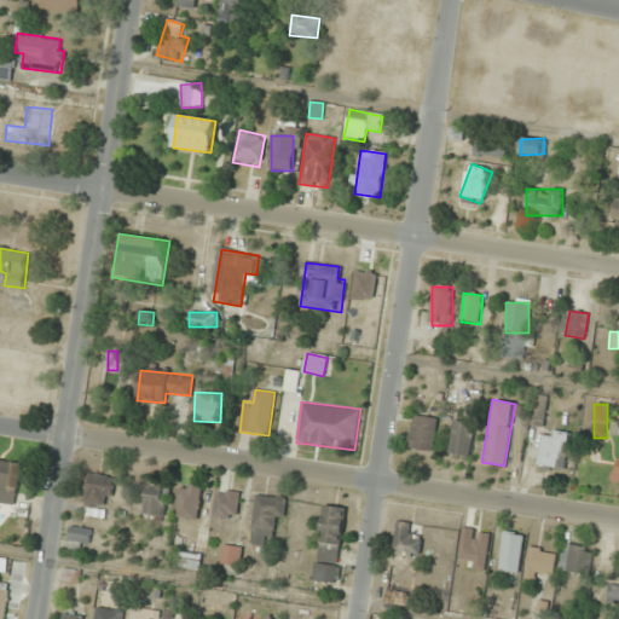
[(432,452),(438,418),(412,415),(408,447),(432,452)]
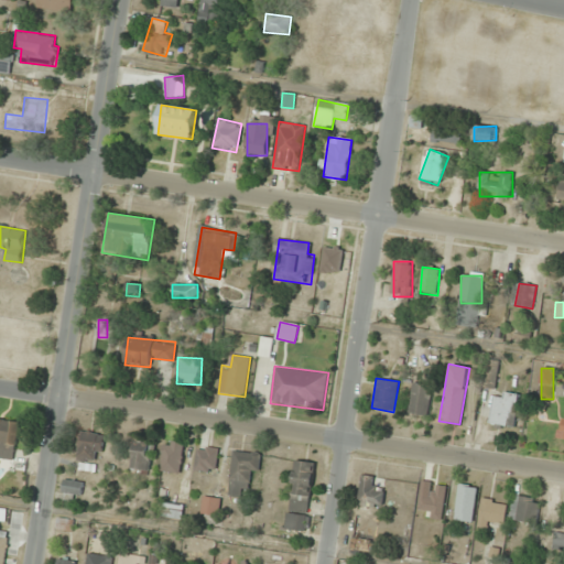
[(427,416),(431,384),(411,383),(409,414),(427,416)]
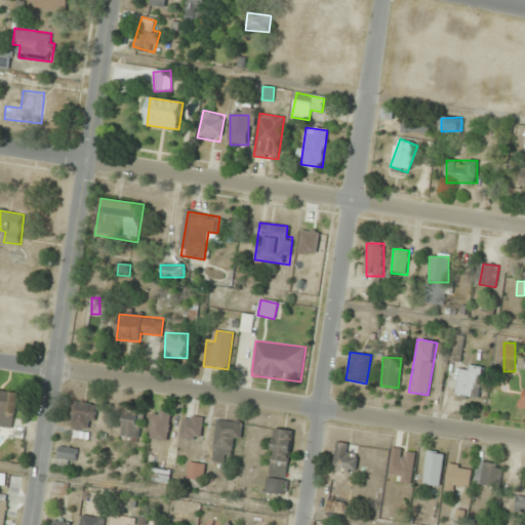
[(480,397),(483,367),(459,365),(456,395),(480,397)]
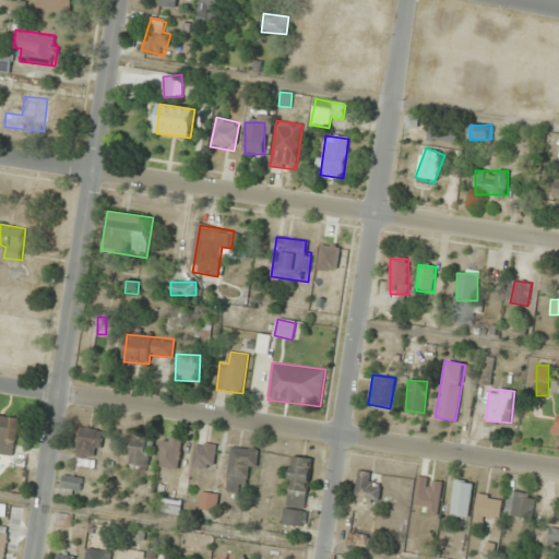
[(0,454),(13,456),(19,418),(0,415),(0,454)]
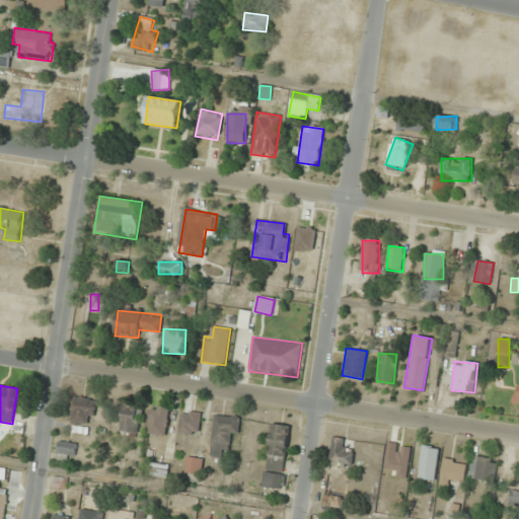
[(92,425),(95,399),(74,396),(71,422),(92,425)]
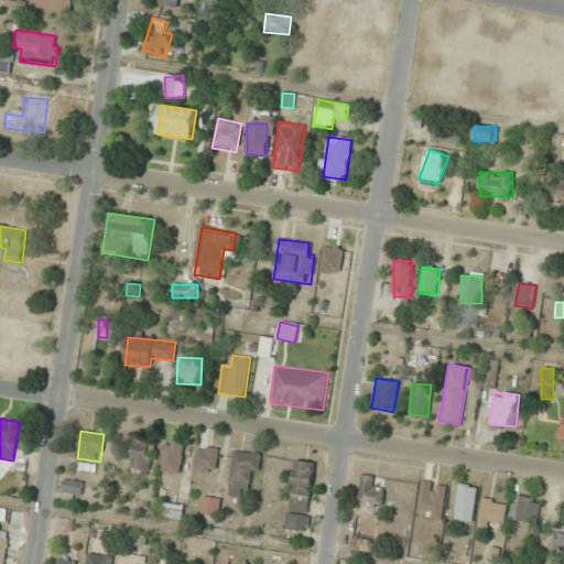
[(160,473),(180,475),(184,443),(163,441),(160,473)]
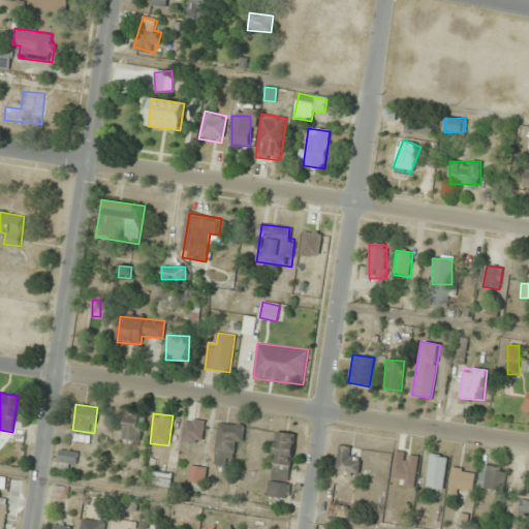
[(142,417),(123,416),(122,441),(141,442),(142,417)]
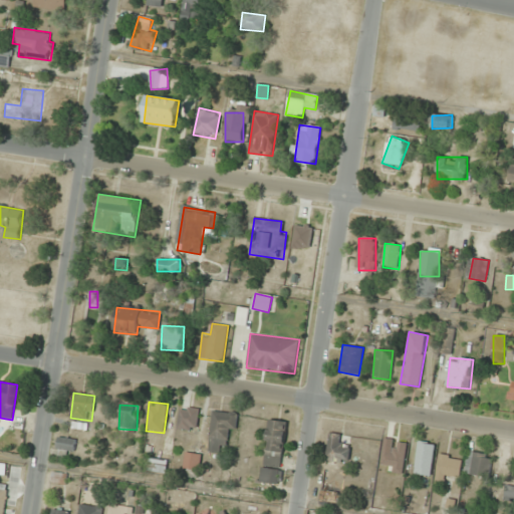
[(199,409),(180,407),(177,430),(197,432),(199,409)]
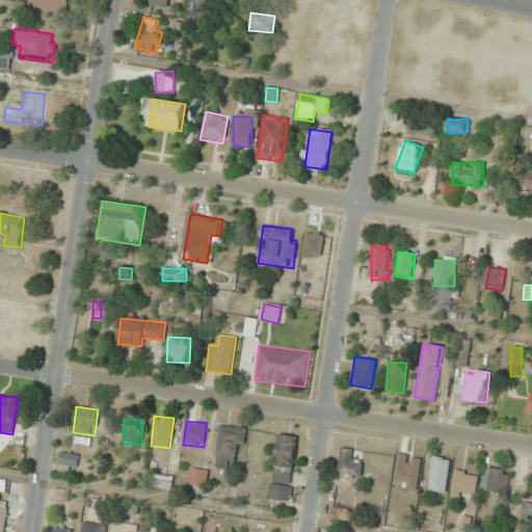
[(234,461),(236,447),(244,447),(246,427),(220,425),(215,469),(227,470),(228,460),(234,461)]
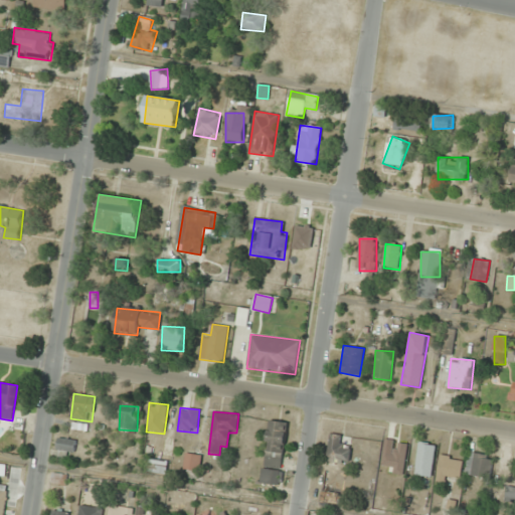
[(288,422),(269,419),(260,484),(280,486),(288,422)]
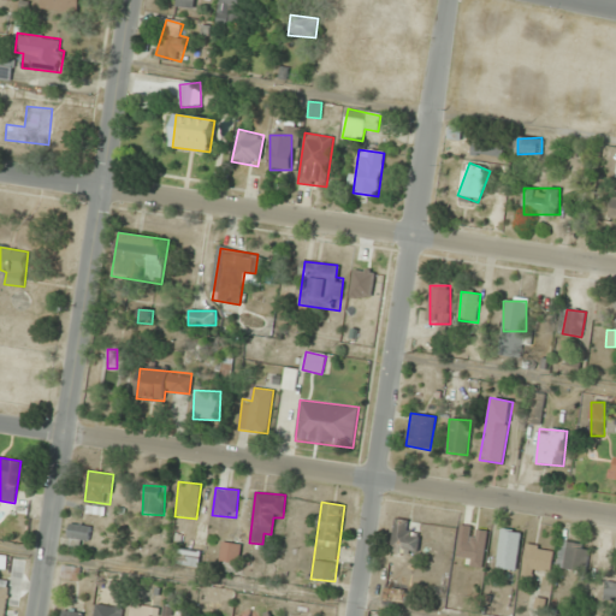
[(421,522),(395,520),(391,552),(418,555),(421,522)]
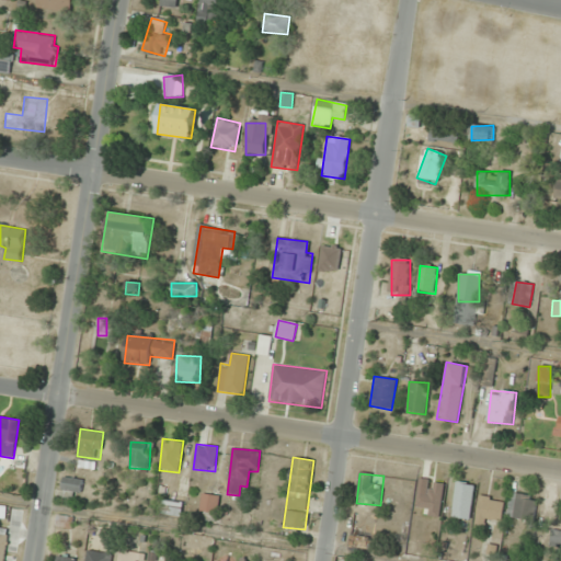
[(83,479),(64,477),(61,490),(81,493),(83,479)]
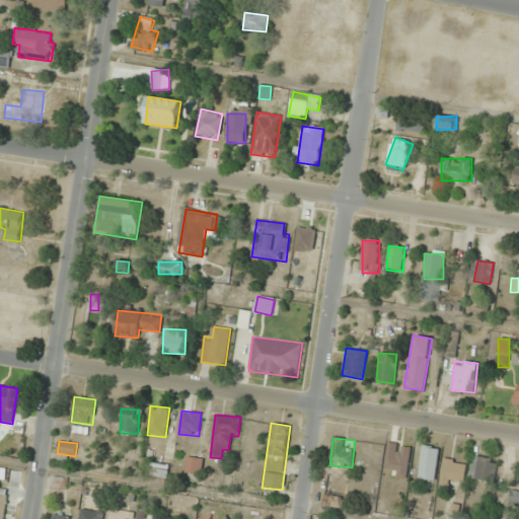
[(382,465),(394,470),(392,475),(402,479),(413,450),(390,442),(382,465)]
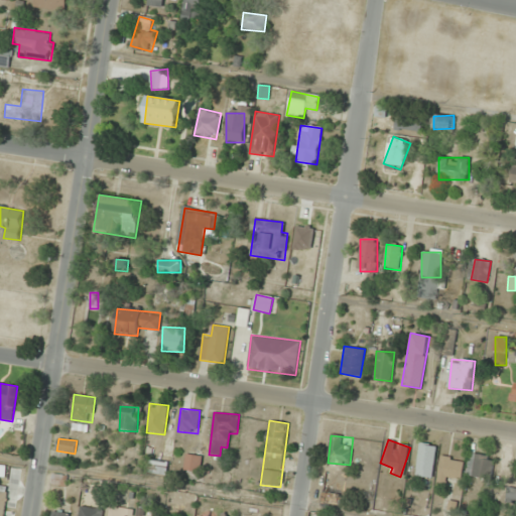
[(414,476),(430,480),(437,446),(422,443),(414,476)]
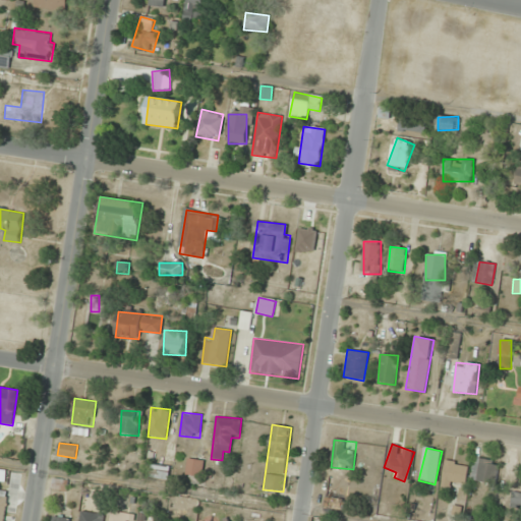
[(187,476),(203,476),(203,459),(187,459),(187,476)]
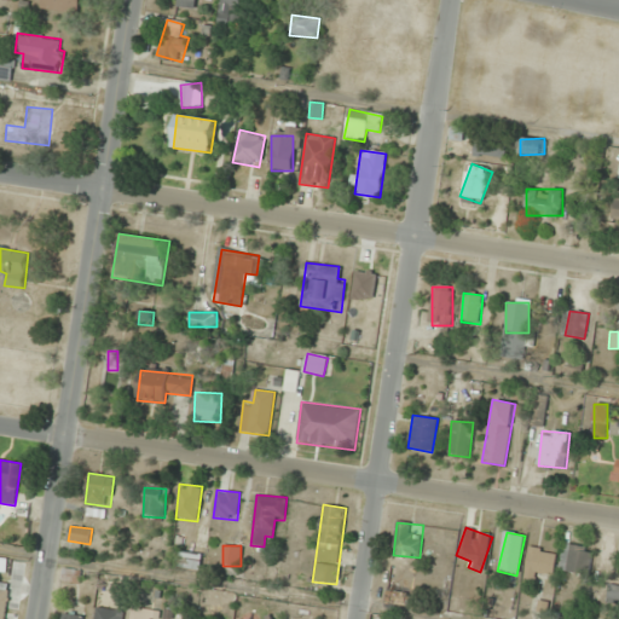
[(589,574),(591,547),(562,545),(561,573),(589,574)]
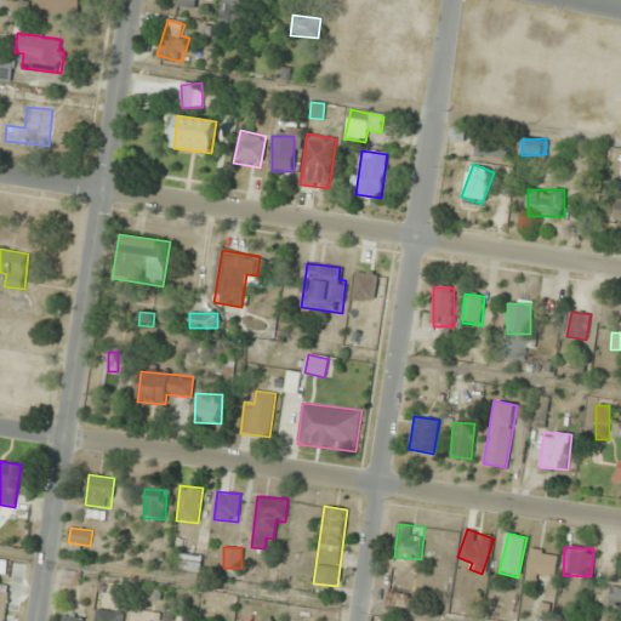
[(536,584),(537,574),(556,576),(558,553),(530,550),(527,582),(536,584)]
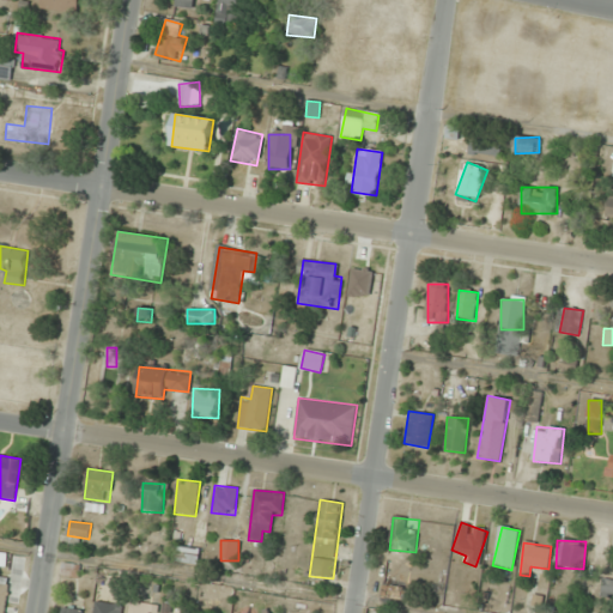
[(80,565),(62,563),(61,575),(79,577),(80,565)]
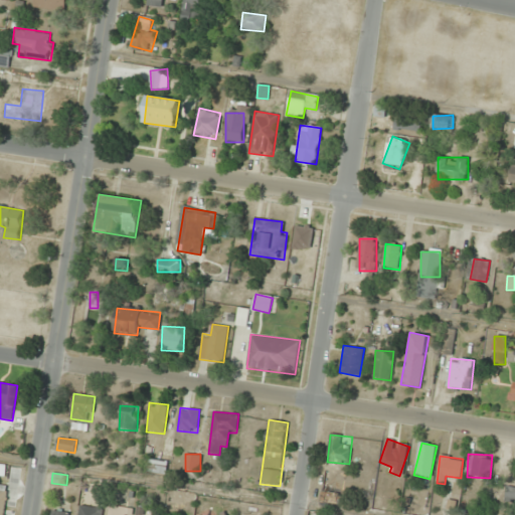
[(514,484),(506,484),(504,502),(514,502),(514,484)]
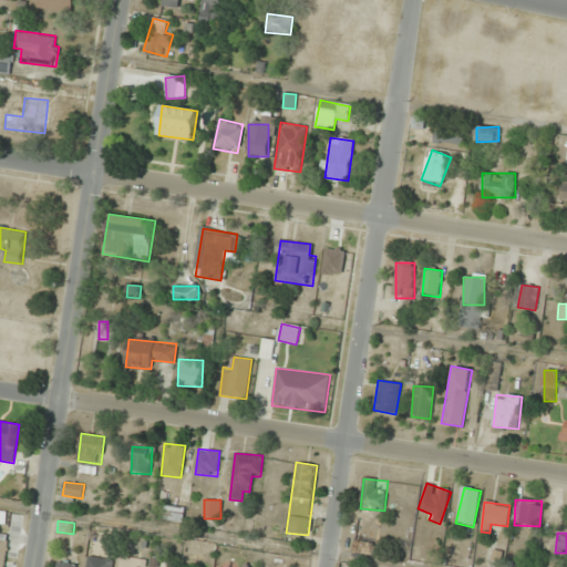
[(0,566),(3,566),(10,536),(0,534),(0,566)]
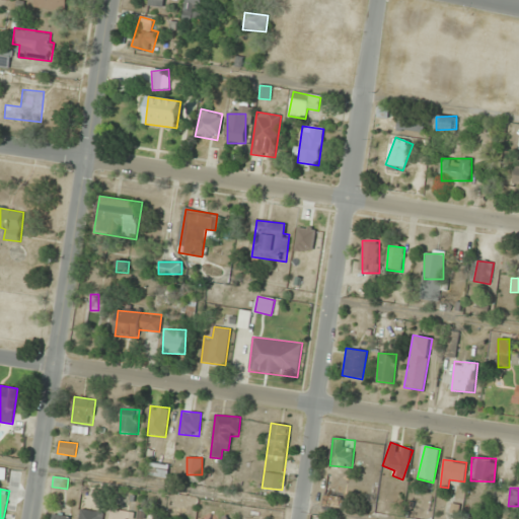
[(323,507),(344,509),(346,497),(324,495),(323,507)]
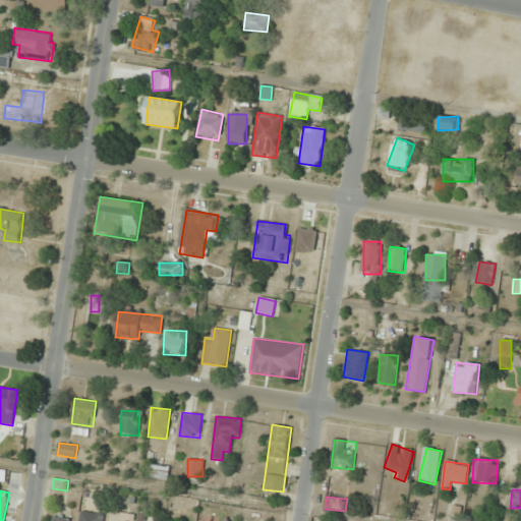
[(132,520),(134,516),(111,511),(109,520),(132,520)]
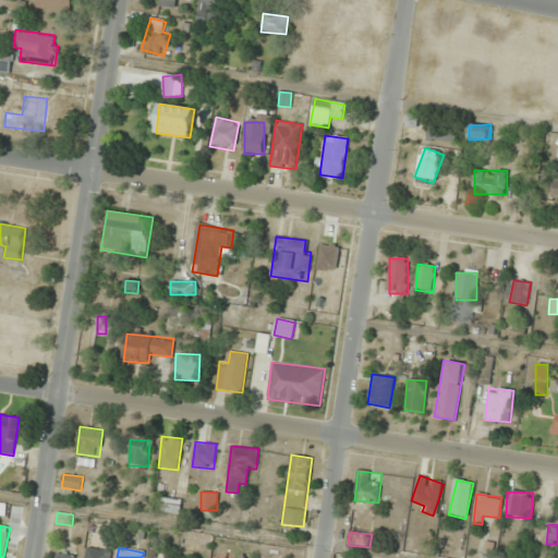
[(85,557),(108,557),(110,550),(86,548),(85,557)]
